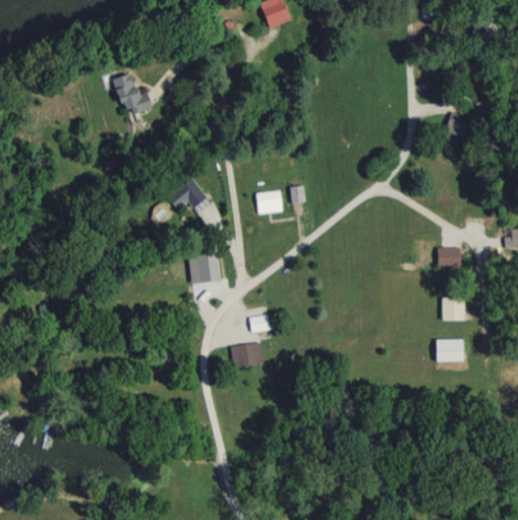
[(268,27),(289,18),(282,0),(261,0),(257,2),(268,27)]
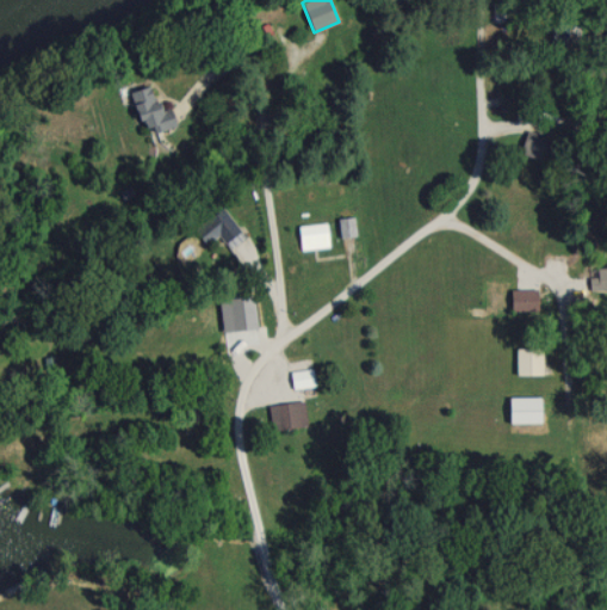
[(140,130),(162,125),(152,84),(130,90),(140,130)]
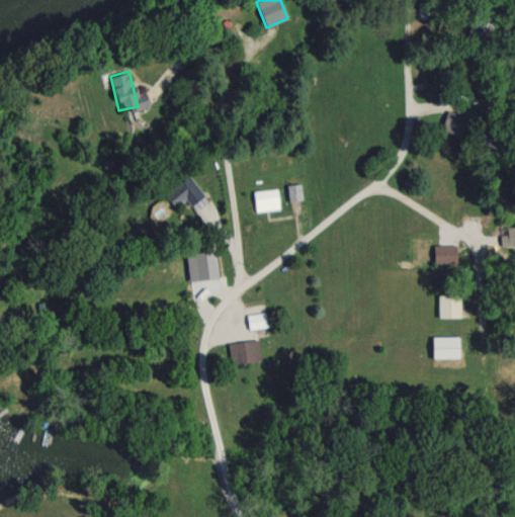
[(468,117),(446,111),(441,131),(463,137),(468,117)]
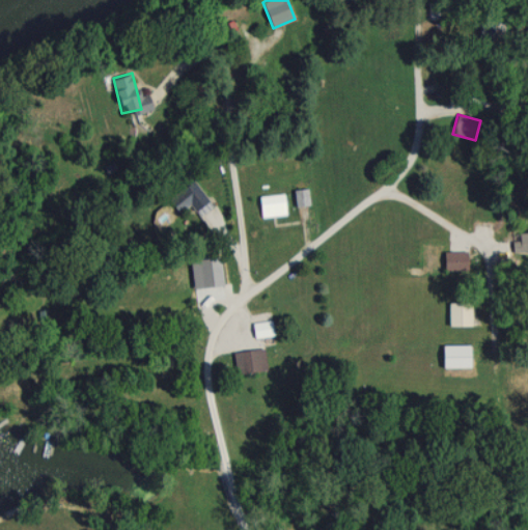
[(197,214),(212,202),(196,180),(170,200),(182,216),(192,207),(197,214)]
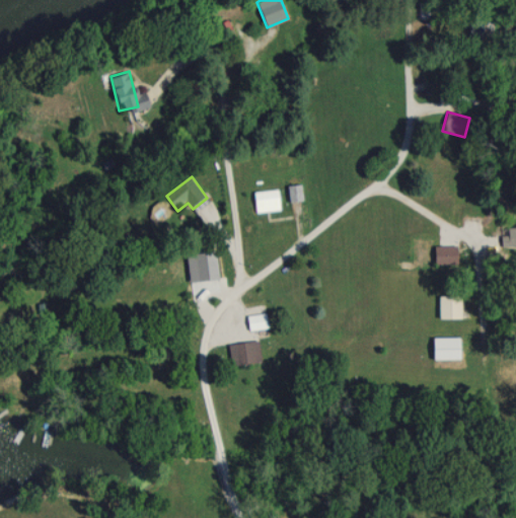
[(290,201),(303,201),(303,186),(290,186),(290,201)]
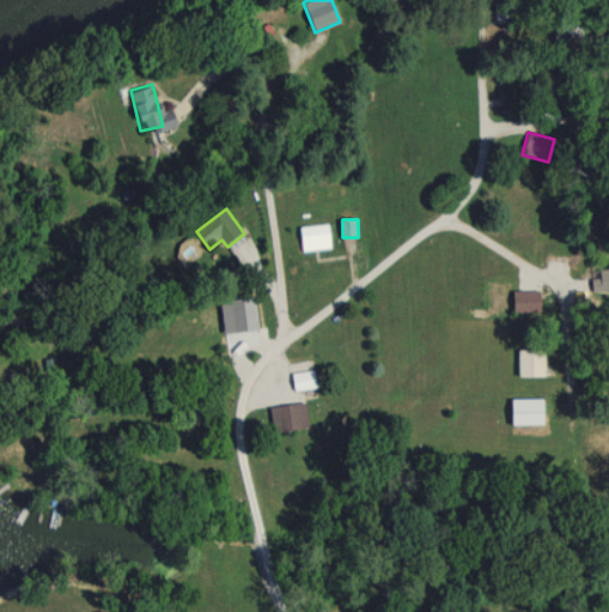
[(303,250),(332,249),(330,224),(302,226),(303,250)]
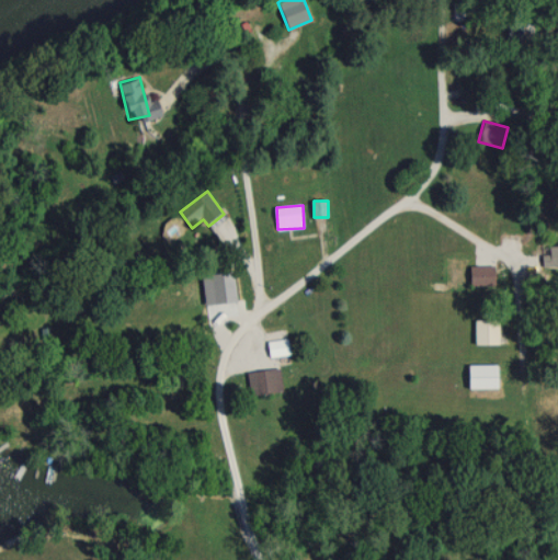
[(494,266),(469,266),(469,286),(494,286),(494,266)]
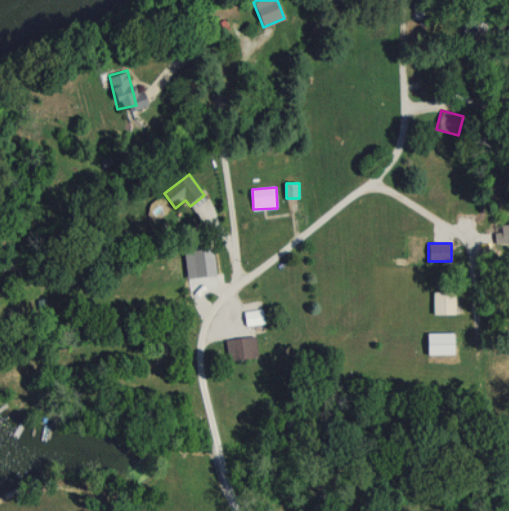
[(456,314),(456,291),(434,291),(434,314),(456,314)]
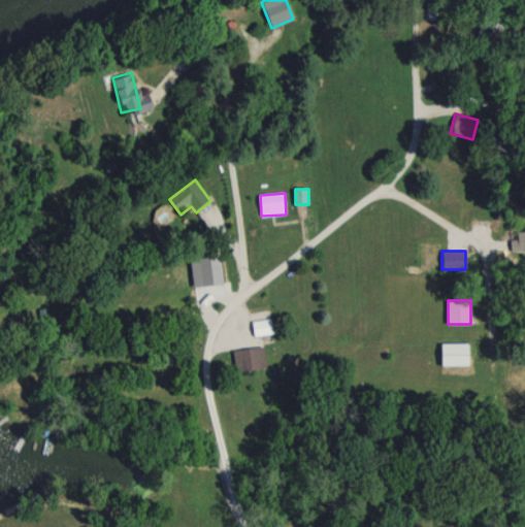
[(273,334),(271,319),(253,321),(255,337),(273,334)]
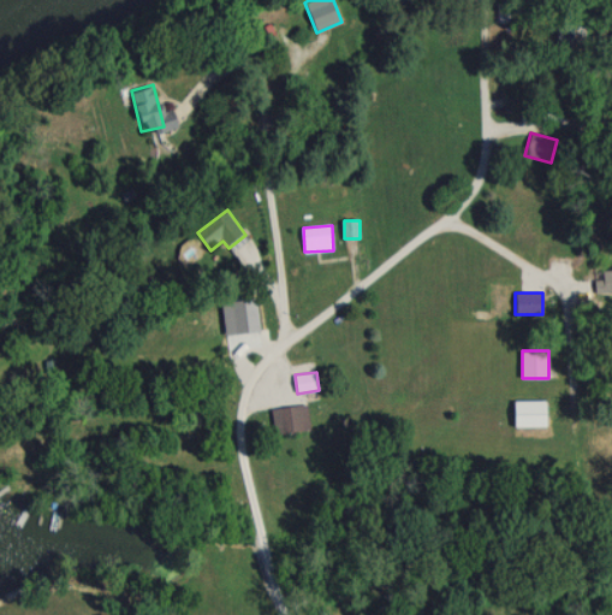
[(515,426),(547,426),(547,401),(515,401),(515,426)]
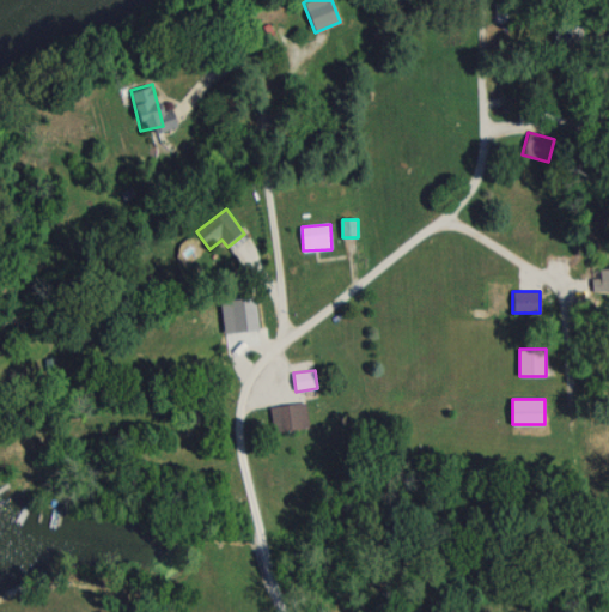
[(306,430),(306,404),(276,404),(276,430),(306,430)]
